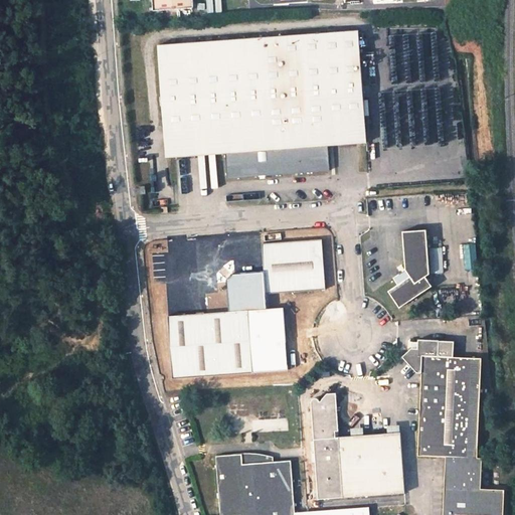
[(195,0),(155,0),(157,17),(196,14),(195,0)]
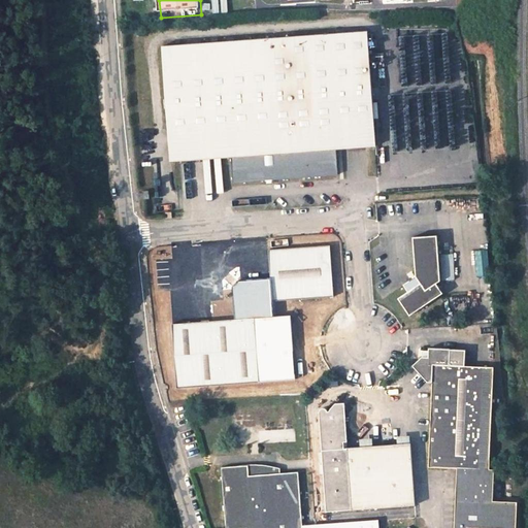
[(278,118),(285,187),(340,183),(339,157),(377,155),(370,39),(273,46),(278,118)]
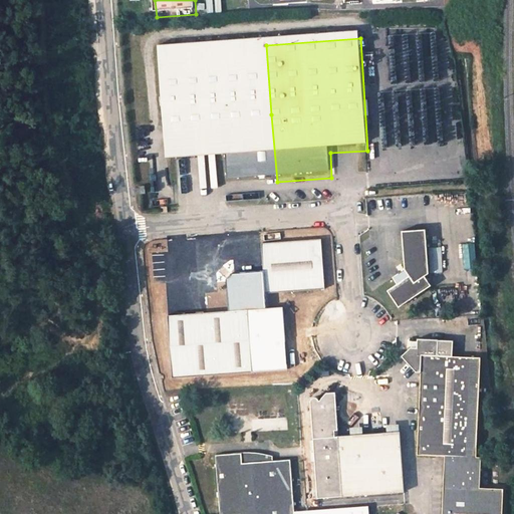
[(271,114),(266,45),(164,52),(168,123),(271,114)]
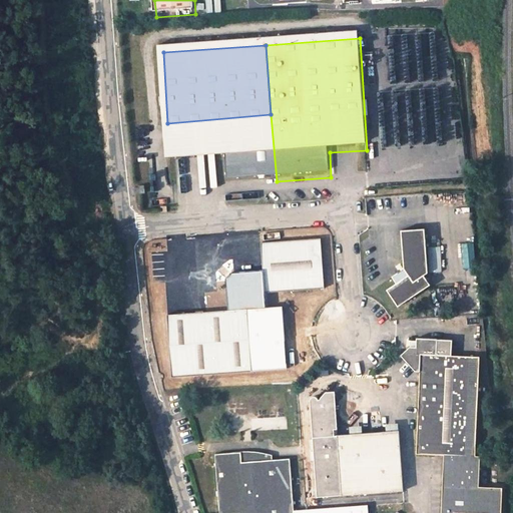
[(271,114),(167,123),(169,162),(227,159),(229,184),(277,181),(271,114)]
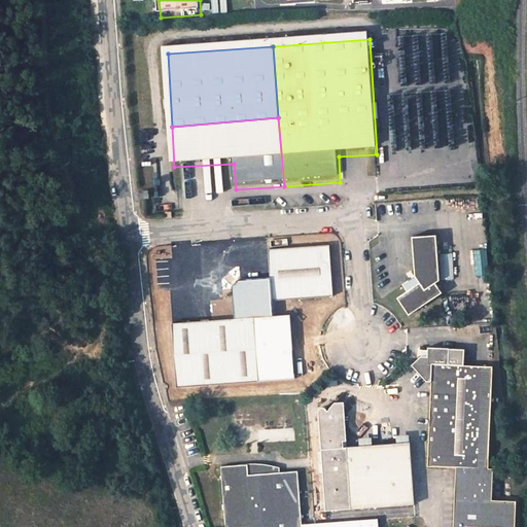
[(435,233),(411,236),(415,275),(402,282),(407,288),(397,295),(410,313),(443,291),(435,282),(440,279),(435,233)]
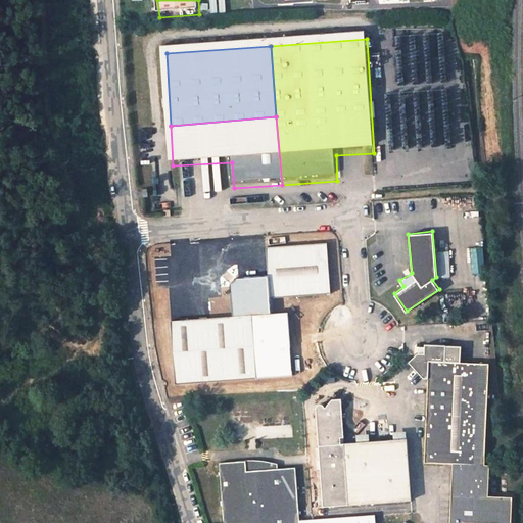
[(171,321),(176,384),(293,377),(288,313),(271,313),(271,299),(330,294),(327,243),(267,249),(267,277),(235,279),(231,285),(233,317),(171,321)]
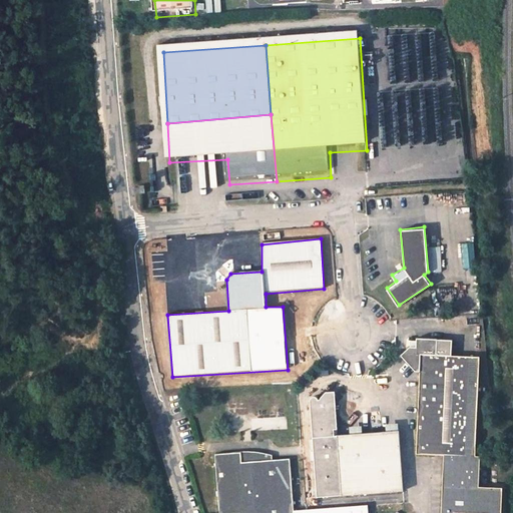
[(498,512),(500,487),(480,486),(479,484),(481,460),(478,460),(481,360),(452,357),(452,341),(418,339),(418,348),(411,347),(402,355),(417,371),(421,372),(417,456),(445,457),(442,512),(498,512)]
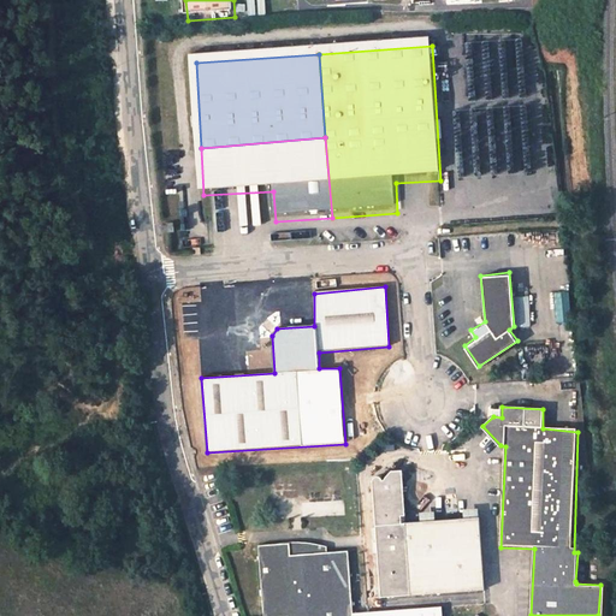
[(390,471),(407,485),(406,474),(397,467),(390,471)]
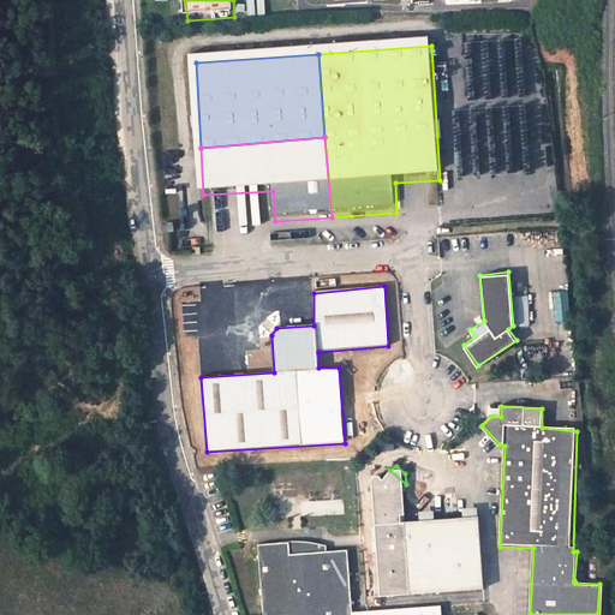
[(408,524),(406,484),(389,470),(383,481),(377,493),(387,598),(487,592),(482,520),(408,524)]
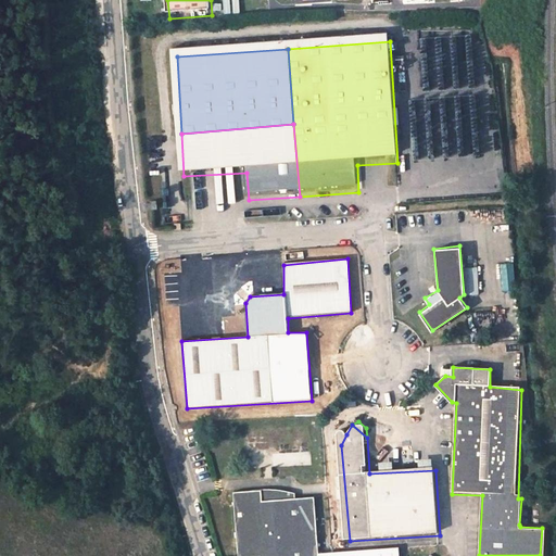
[(335,441),(341,445),(346,434),(341,429),(335,441)]
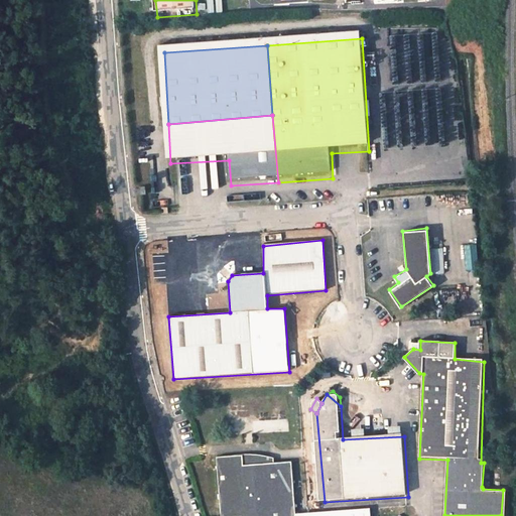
[(304,515),(301,466),(249,469),(248,459),(220,460),(224,515),(304,515)]
